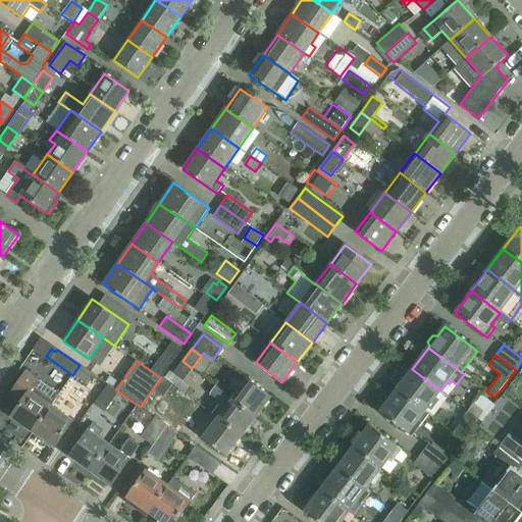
[(192,368),(183,361),(172,374),(183,381),(192,368)]
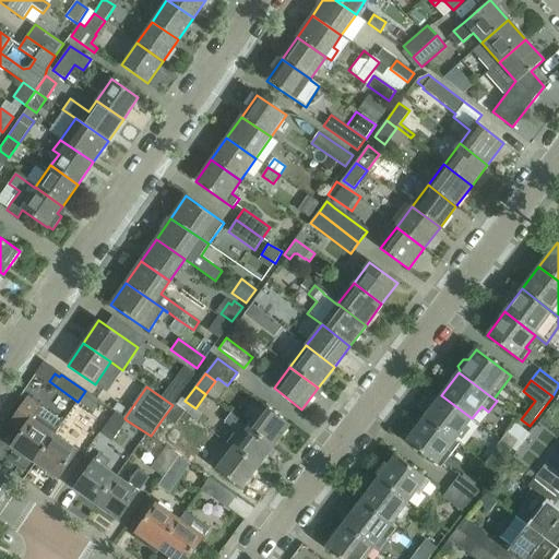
[(98,401),(85,391),(78,402),(92,412),(98,401)]
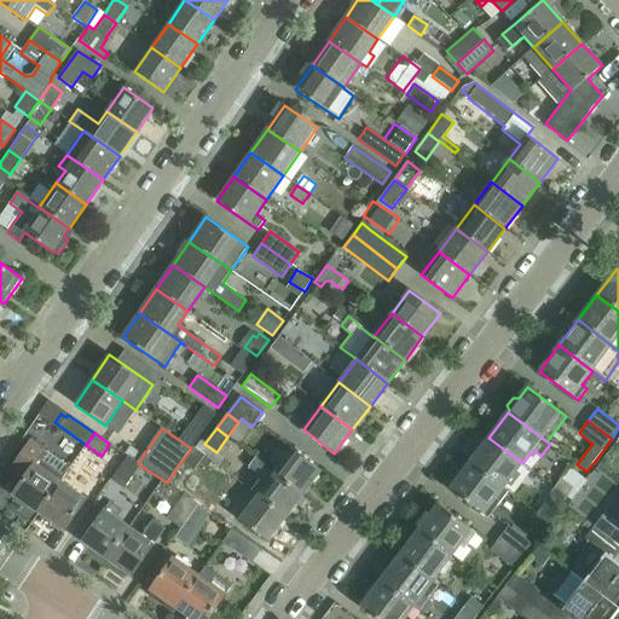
[(39,512),(59,482),(70,468),(46,451),(47,450),(30,438),(9,472),(22,481),(13,495),(39,512)]
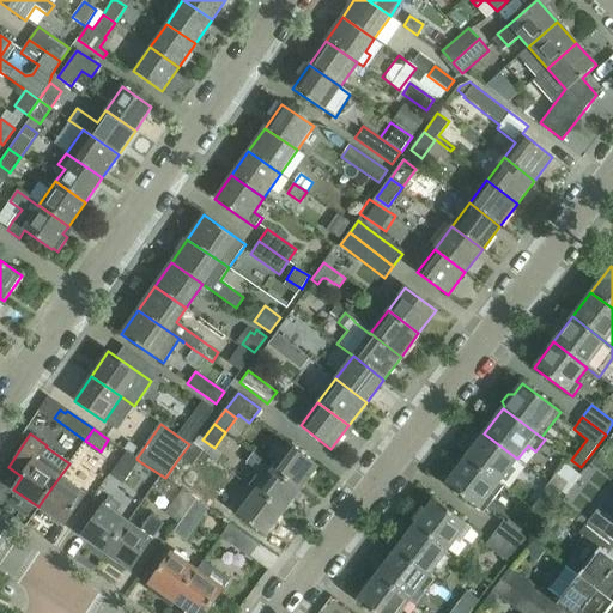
[(517,459),(484,434),(465,459),(498,484),(502,479),(507,483),(515,471),(511,467),(517,459)]
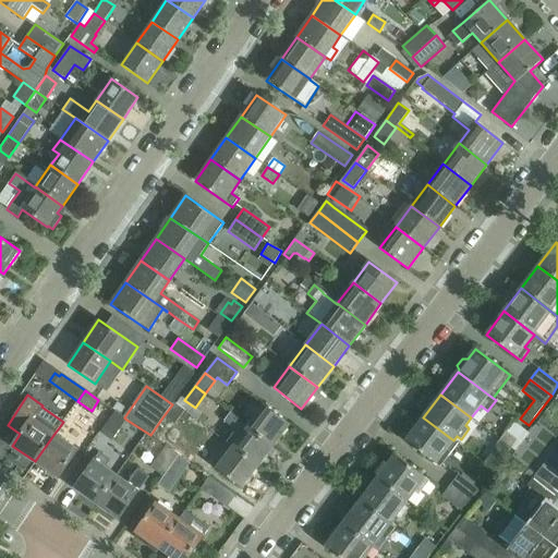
[(184,411),(173,403),(172,404),(162,417),(173,425),(184,411)]
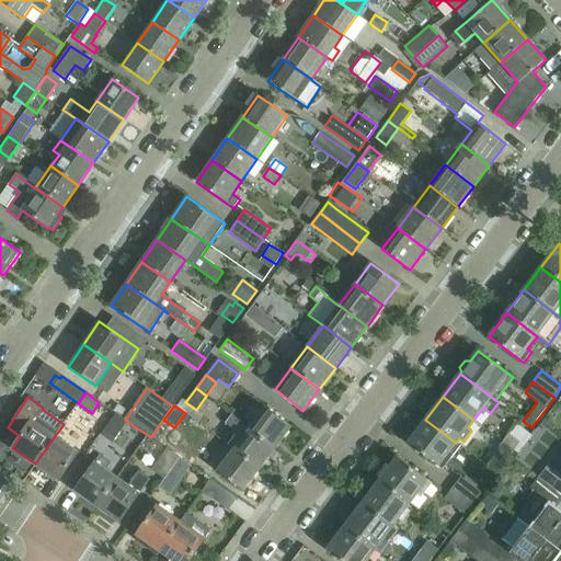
[(275,448),(290,426),(265,408),(249,428),(275,448)]
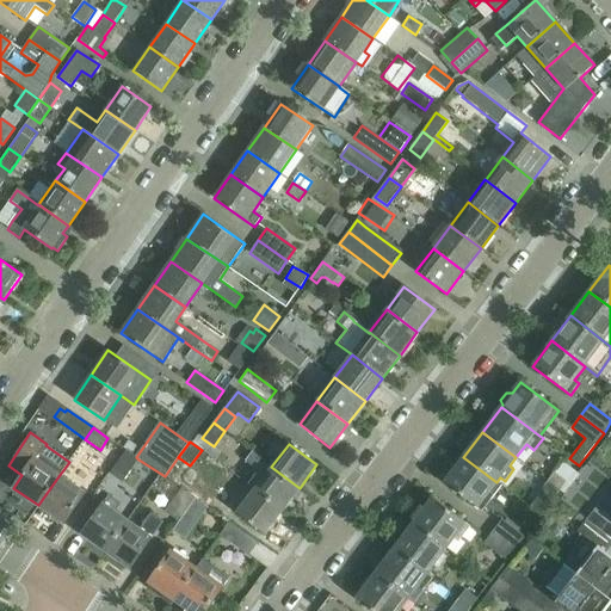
[(136,457),(127,450),(110,474),(122,483),(139,460),(136,457)]
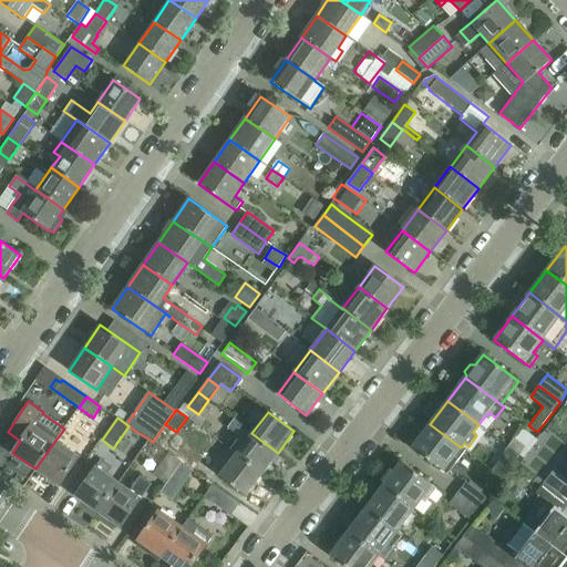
[(278,453),(251,433),(234,420),(227,429),(236,434),(235,436),(238,440),(229,451),(236,455),(235,455),(261,474),(278,453)]
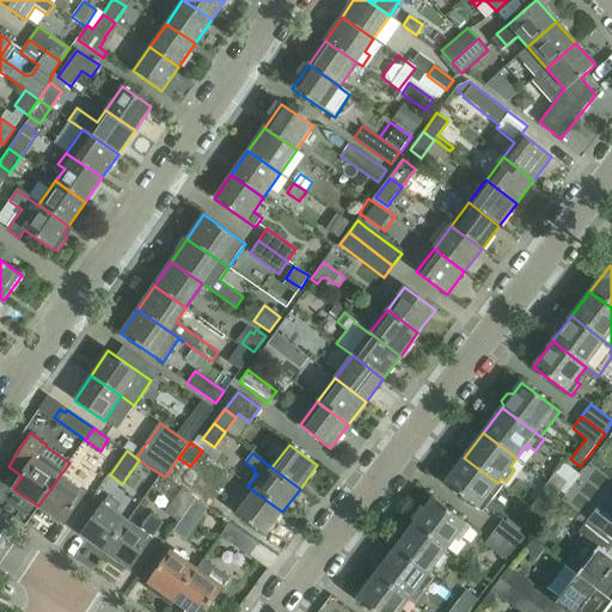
[(464,458),(445,483),(483,513),(493,500),(488,496),(497,483),(464,458)]
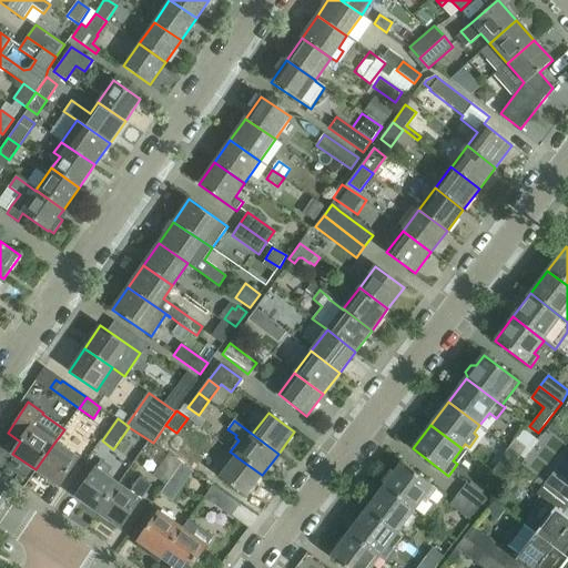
[(523,429),(508,447),(520,456),(524,458),(537,440),(523,429)]
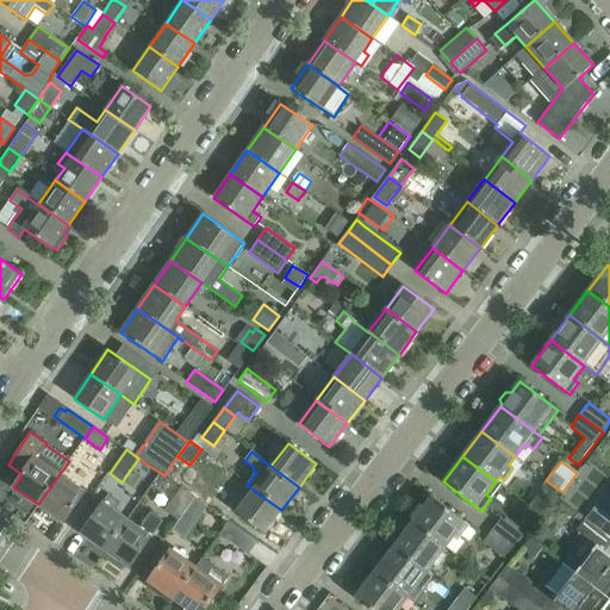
[(85,493),(58,475),(38,504),(64,522),(85,493)]
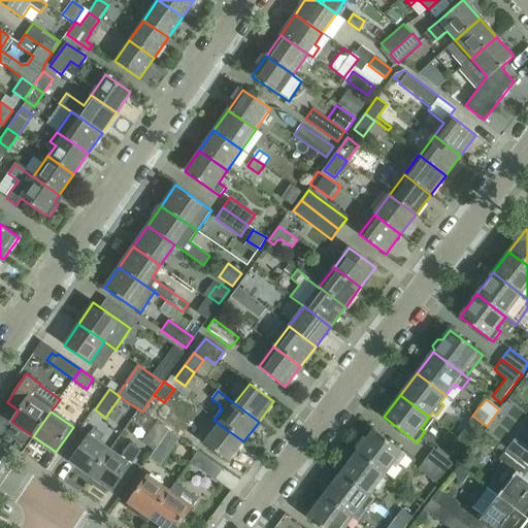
[(484,424),(472,416),(467,423),(477,431),(484,424)]
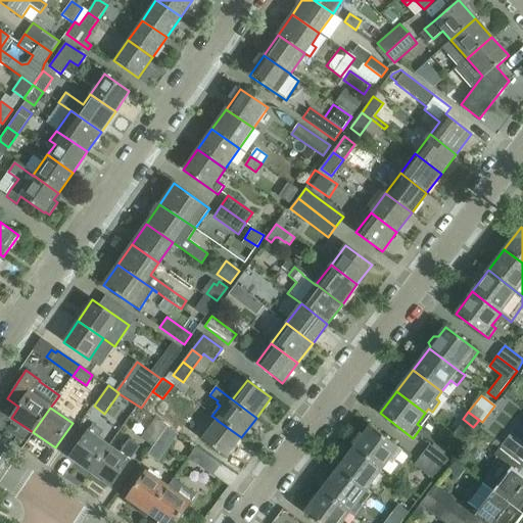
[(152,446),(167,426),(154,418),(141,438),(152,446)]
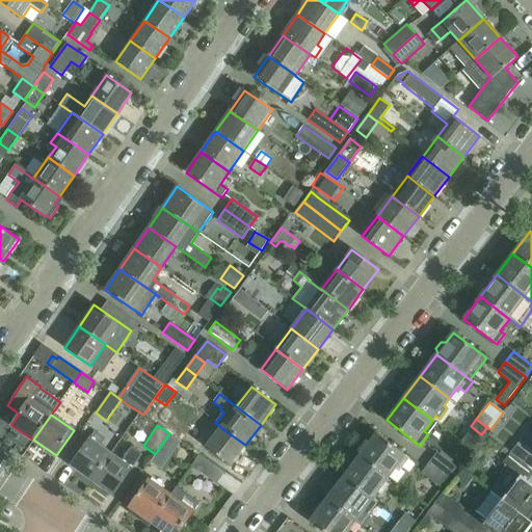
[(245,445),(220,427),(206,447),(230,466),(245,445)]
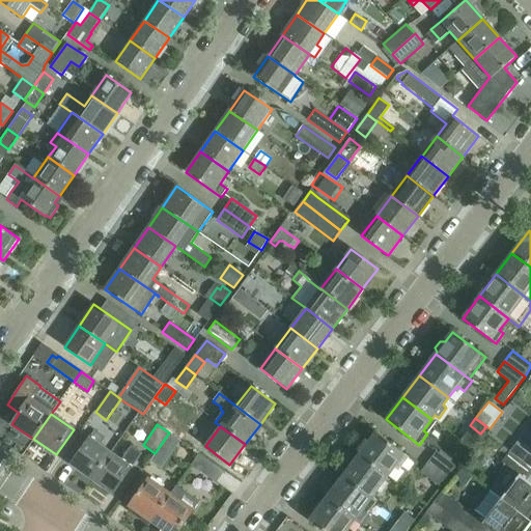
[(71,465),(72,466),(68,470),(82,479),(85,475),(91,480),(111,452),(100,445),(105,438),(94,430),(71,465)]
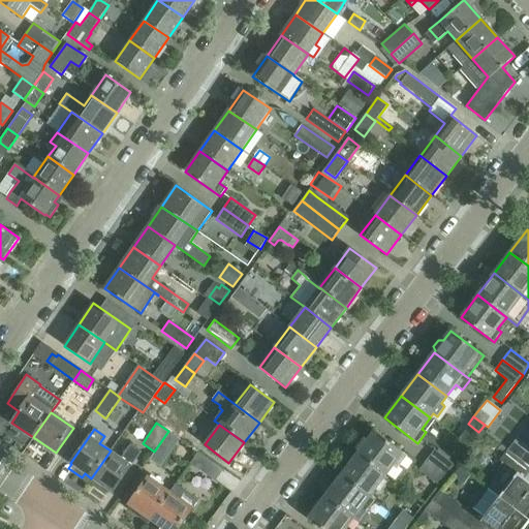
[(168,431),(154,452),(150,459),(160,467),(180,439),(168,431)]
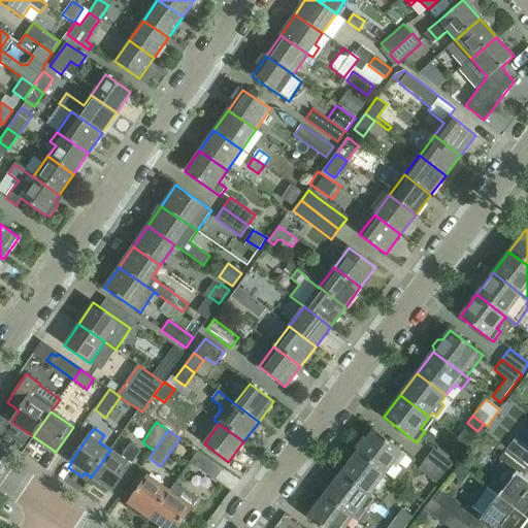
[(373,430),(357,453),(386,474),(395,463),(398,466),(406,455),(373,430)]
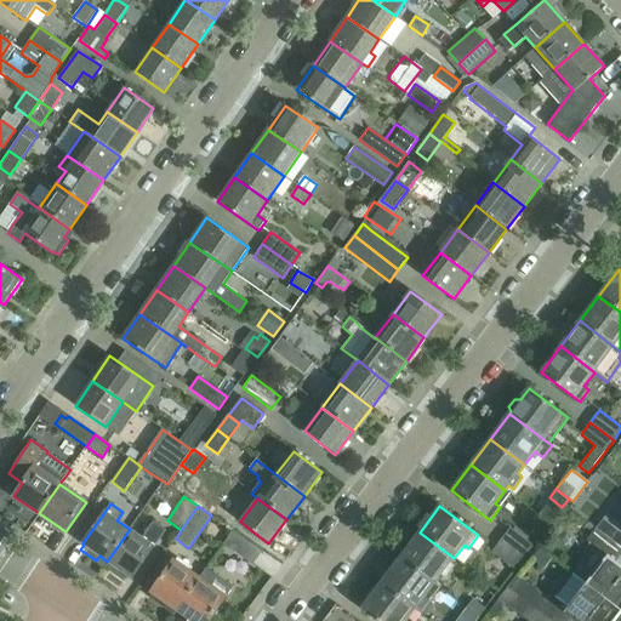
[(605,517),(596,529),(620,548),(620,517),(616,524),(605,517)]
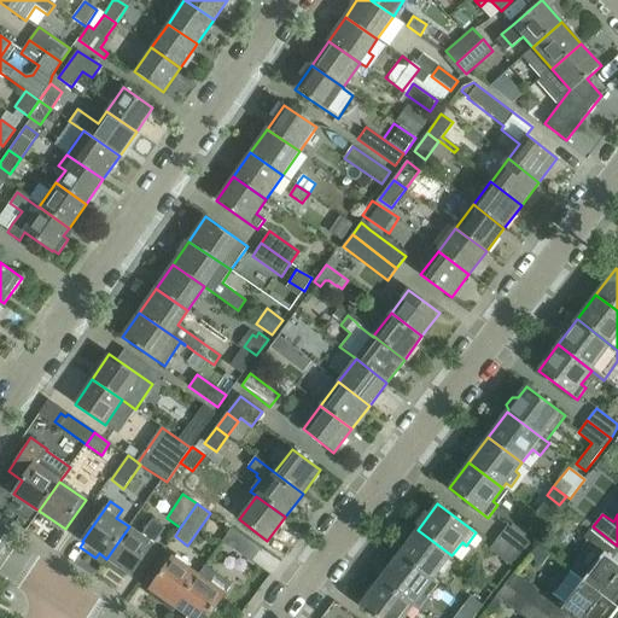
[(129,526),(106,559),(132,576),(164,529),(152,519),(141,535),(129,526)]
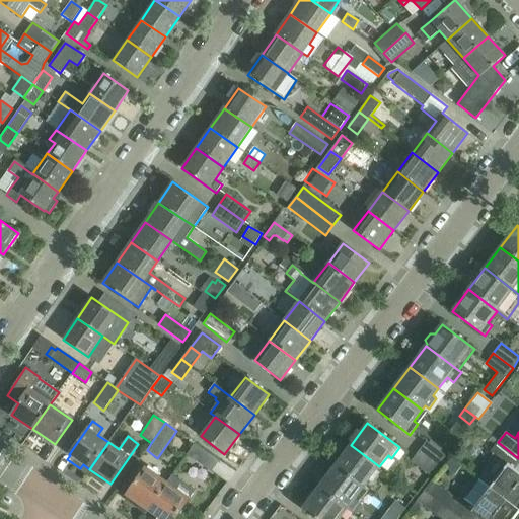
[(419,451),(438,466),(446,456),(426,441),(419,451)]
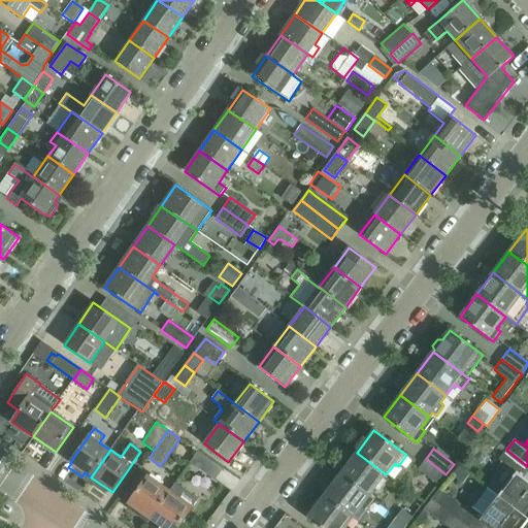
[(516,473),(498,497),(527,519),(527,481),(524,477),(527,471),(527,466),(506,450),(499,460),(516,473)]
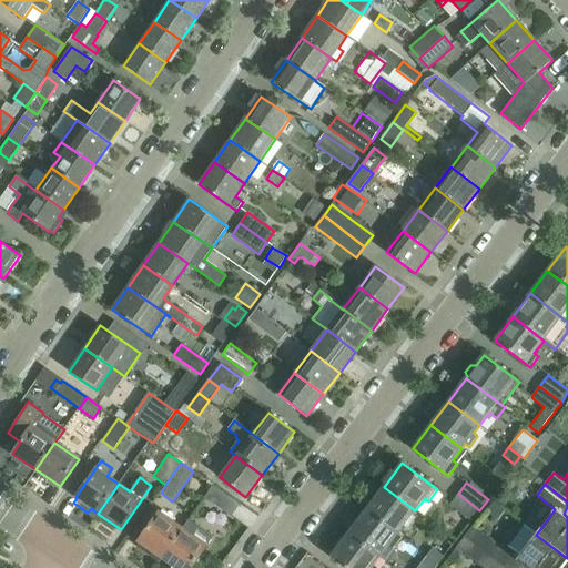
[(231,517),(240,505),(213,486),(204,498),(231,517)]
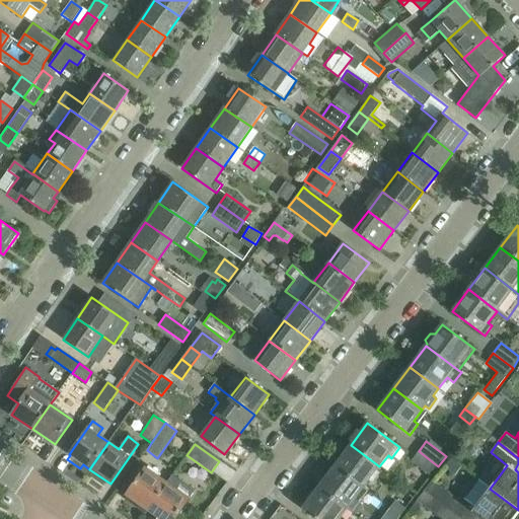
[(351,445),(335,466),(363,488),(368,480),(372,484),(379,472),(376,470),(379,466),(351,445)]
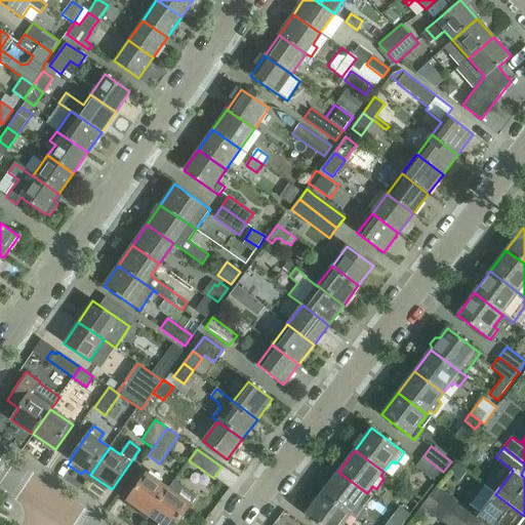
[(443,472),(423,456),(415,468),(435,482),(443,472)]
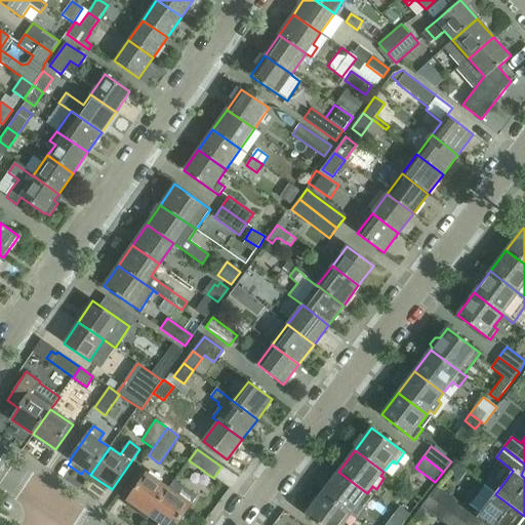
[(459,481),(467,472),(455,463),(448,473),(459,481)]
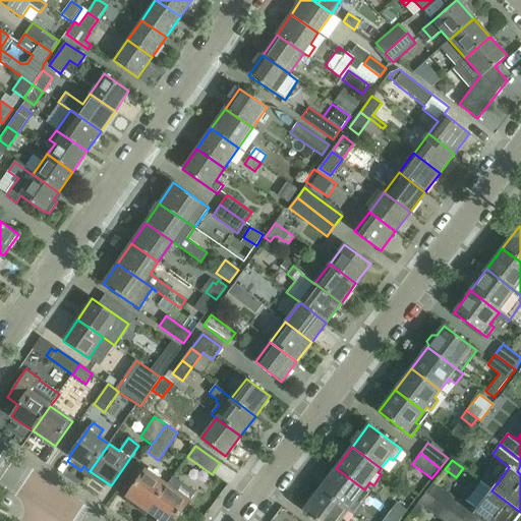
[(364,489),(336,468),(320,489),(348,511),(352,507),(355,509),(363,499),(359,496),(364,489)]
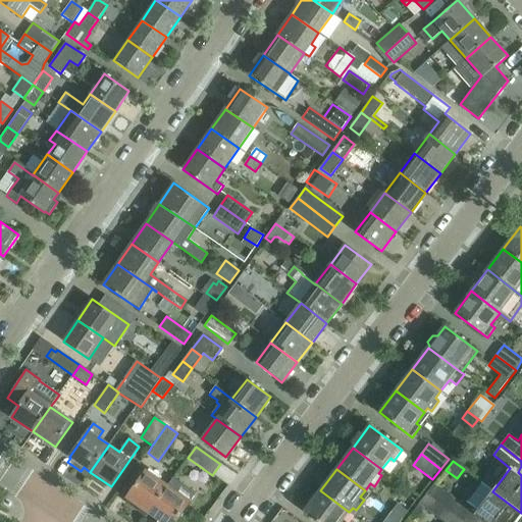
[(149,513),(167,486),(146,471),(126,498),(149,513)]
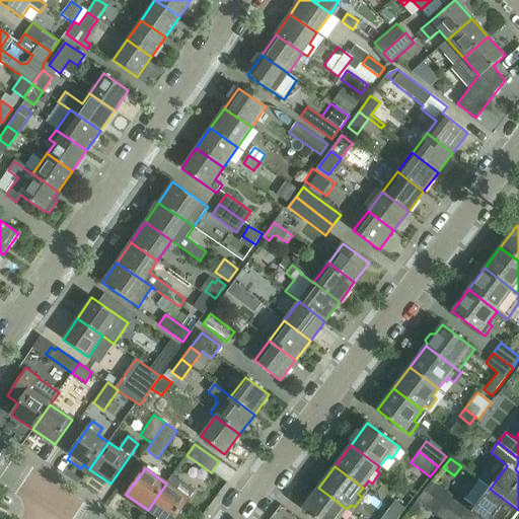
[(172,475),(166,484),(148,510),(160,518),(173,518),(189,499),(195,491),(172,475)]
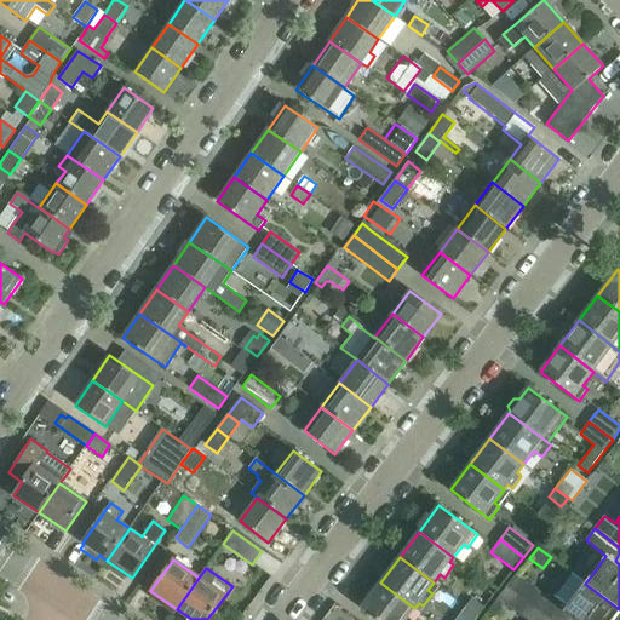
[(551,601),(539,591),(516,574),(506,587),(550,619),(569,619),(572,618),(574,619),(614,619),(619,613),(619,609),(585,584),(573,574),(555,597),(554,596),(551,601)]
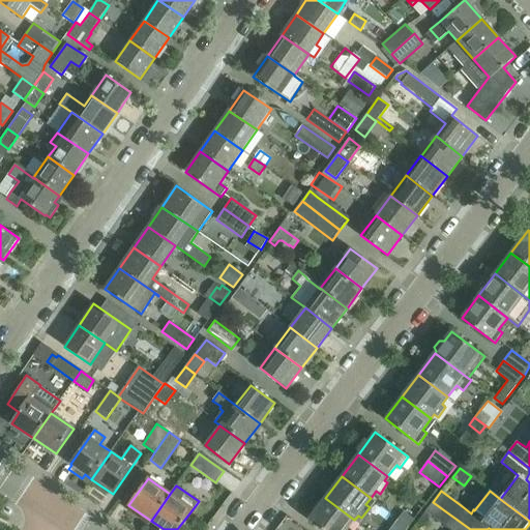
[(325,498),(308,520),(322,529),(346,529),(354,520),(325,498)]
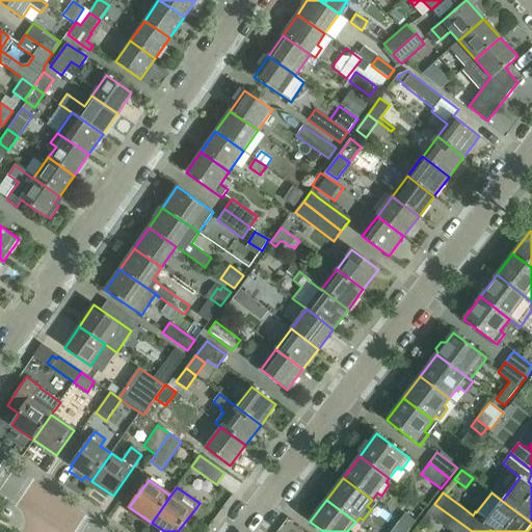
[(472,531),(434,504),(427,513),(451,531),(472,531)]
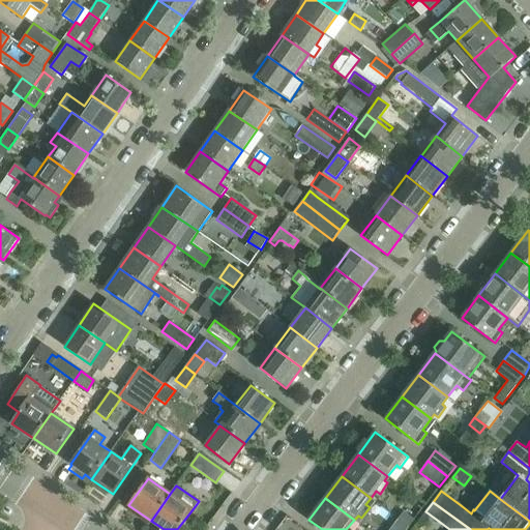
[(405,510),(399,519),(409,527),(422,508),(417,505),(405,510)]
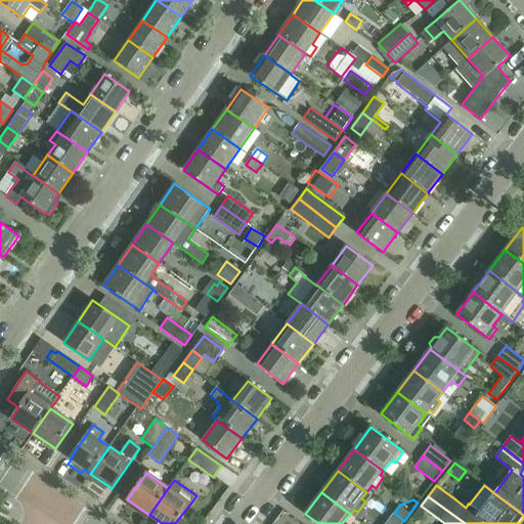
[(401,523),(404,521),(394,513),(385,523),(401,523)]
